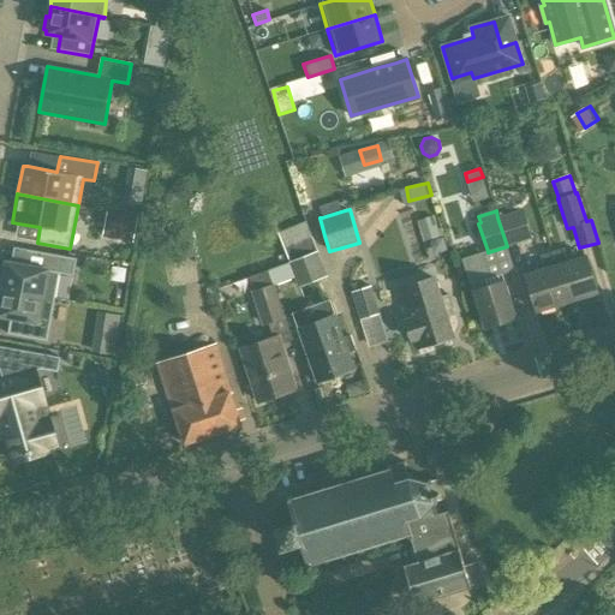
[(518,210),(497,218),(507,246),(527,239),(518,210)]
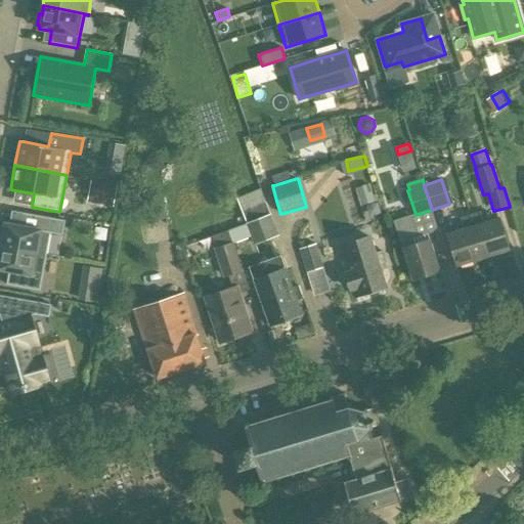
[(369,184),(355,188),(360,206),(375,203),(369,184)]
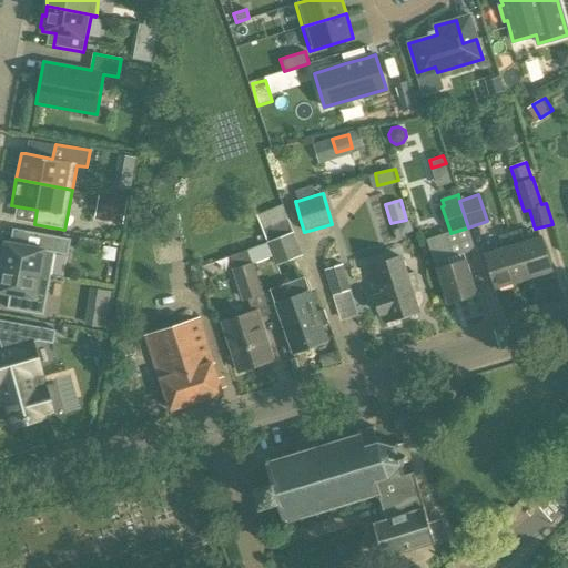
[(283,205),(256,215),(276,265),(303,255),(283,205)]
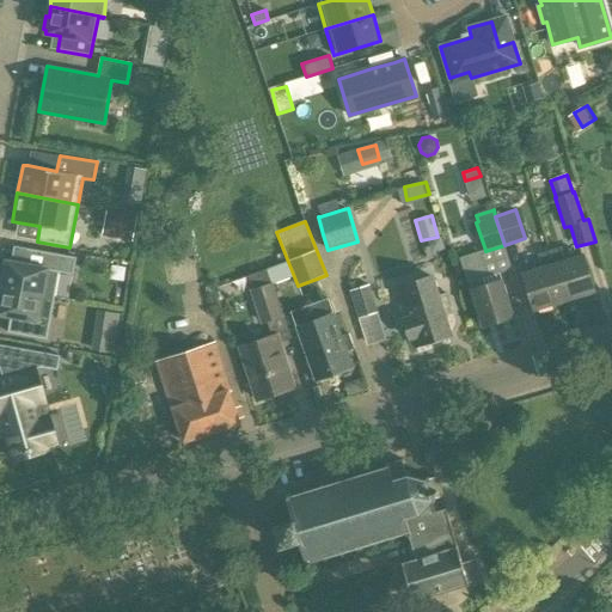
[(561,246),(549,250),(565,304),(595,294),(583,257),(565,262),(561,246)]
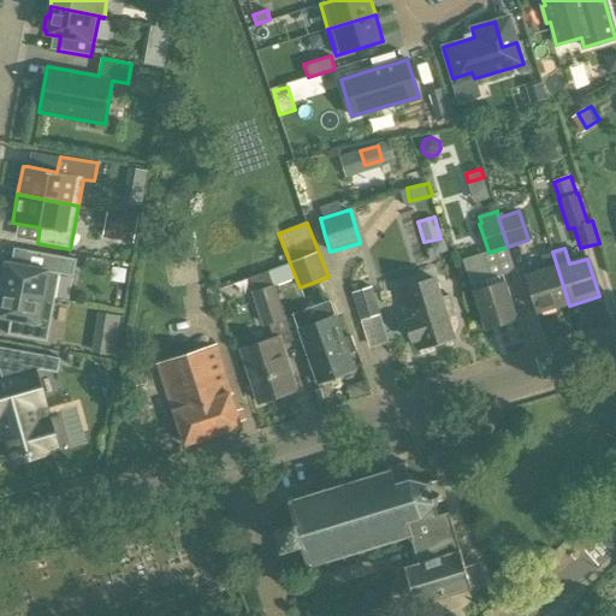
[(3,266),(0,279),(4,279),(1,290),(55,300),(60,274),(72,277),(76,259),(29,250),(27,267),(6,262),(6,266),(3,266)]
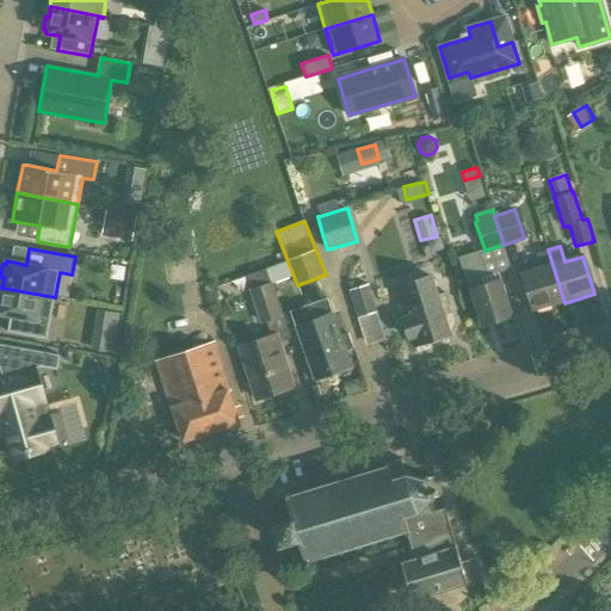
[(541,269),(522,275),(534,313),(565,303),(548,250),(536,253),(541,269)]
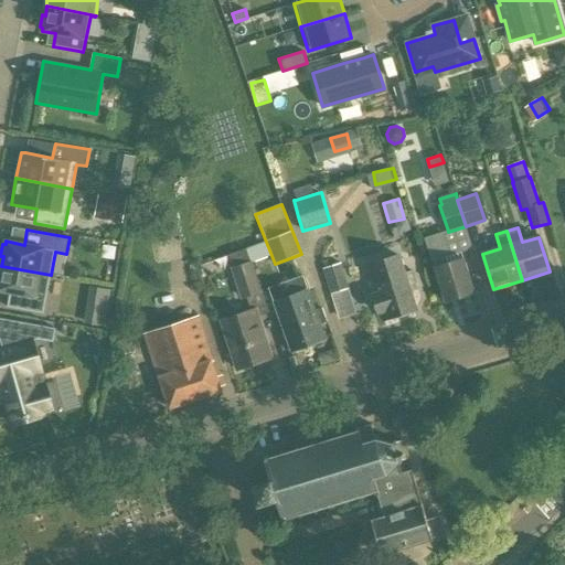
[(440,233),(424,237),(432,262),(433,260),(435,267),(446,302),(475,294),(464,258),(448,264),(445,252),(447,251),(440,233)]
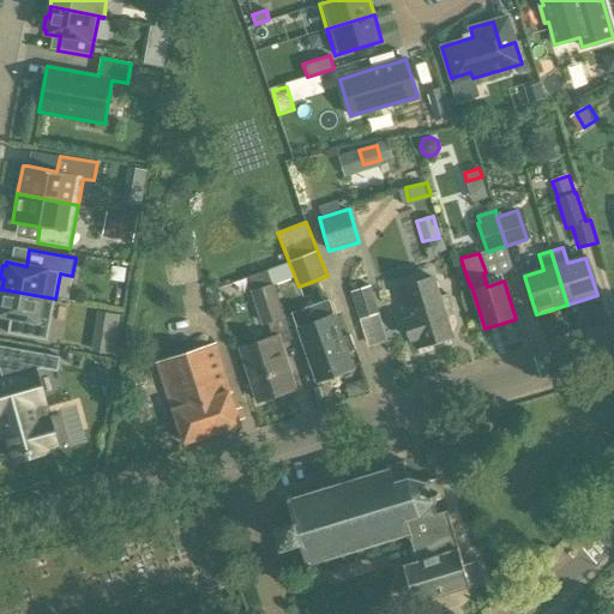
[(268,271),(248,277),(253,290),(251,290),(262,325),(268,323),(283,318),(268,272),(268,271)]
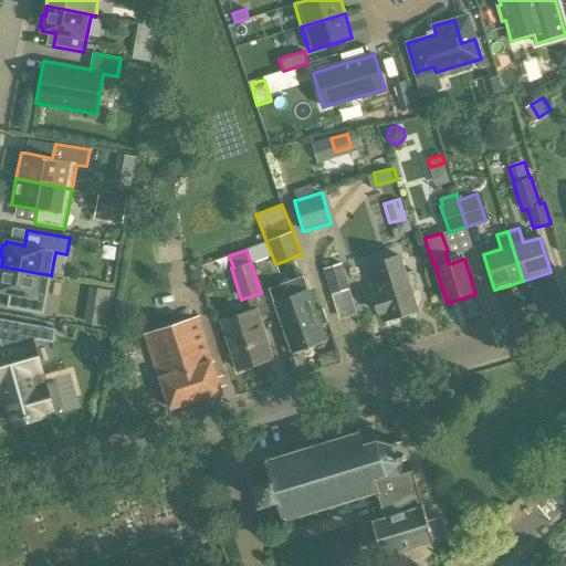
[(400,257),(369,266),(375,285),(395,279),(400,297),(398,297),(399,301),(404,300),(405,302),(413,300),(411,292),(420,290),(422,284),(419,274),(415,271),(406,274),(400,257)]
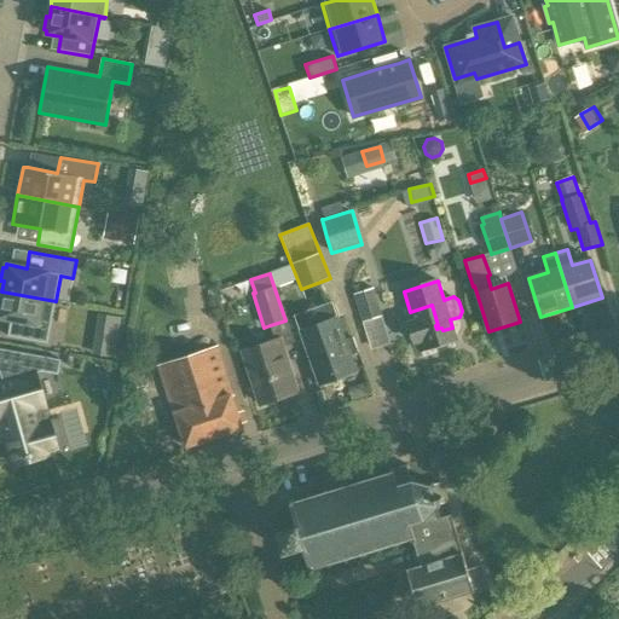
[(372,288),(353,294),(363,322),(381,316),(372,288)]
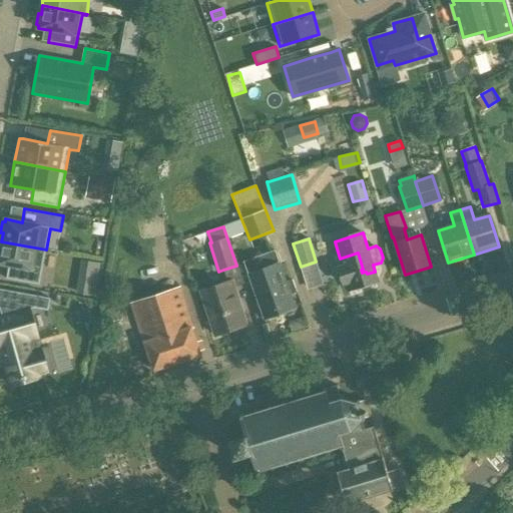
[(0,264),(9,266),(6,279),(39,285),(46,249),(1,241),(0,246),(0,264)]
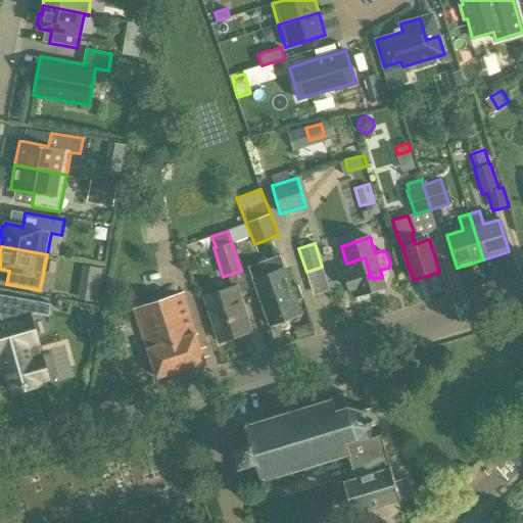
[(280,255),(248,267),(253,280),(262,302),(299,289),(280,255)]
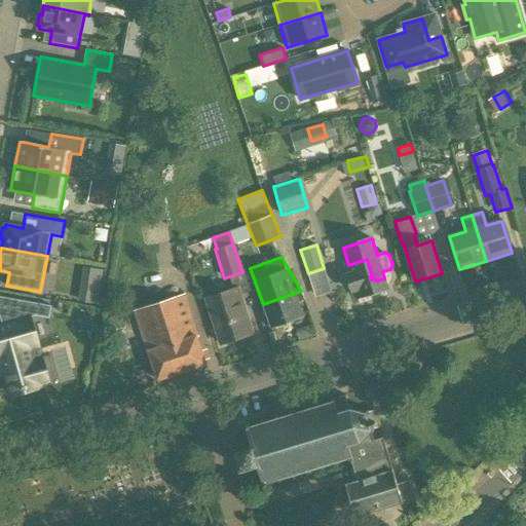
[(350,272),(346,274),(352,293),(354,292),(357,299),(387,289),(384,278),(376,280),(375,278),(371,279),(370,276),(372,276),(367,259),(348,265),(350,272)]
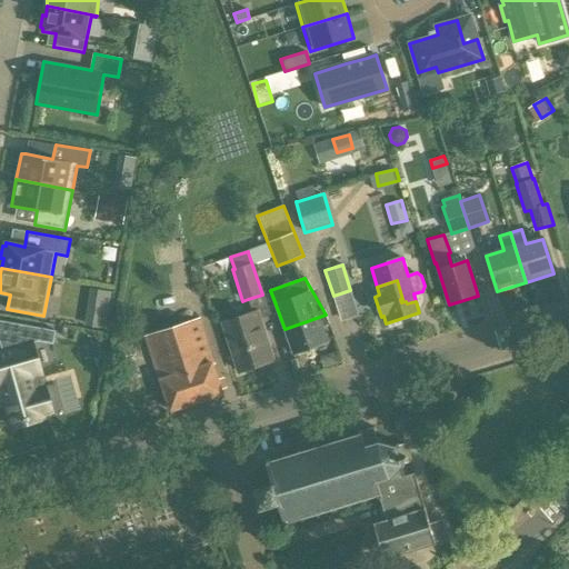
[(95,285),(88,321),(110,325),(117,289),(95,285)]
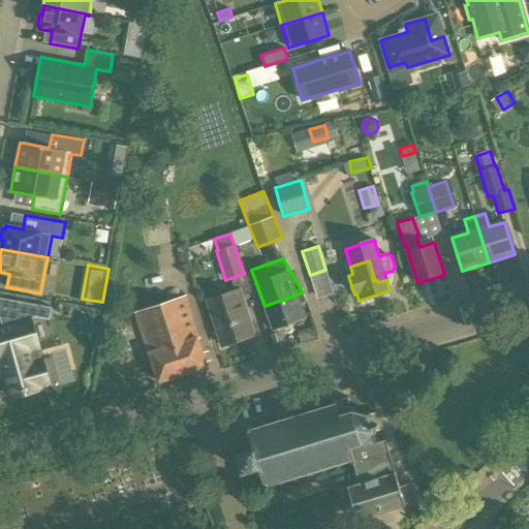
[(235,291),(207,300),(221,346),(254,336),(242,297),(240,289),(235,291)]
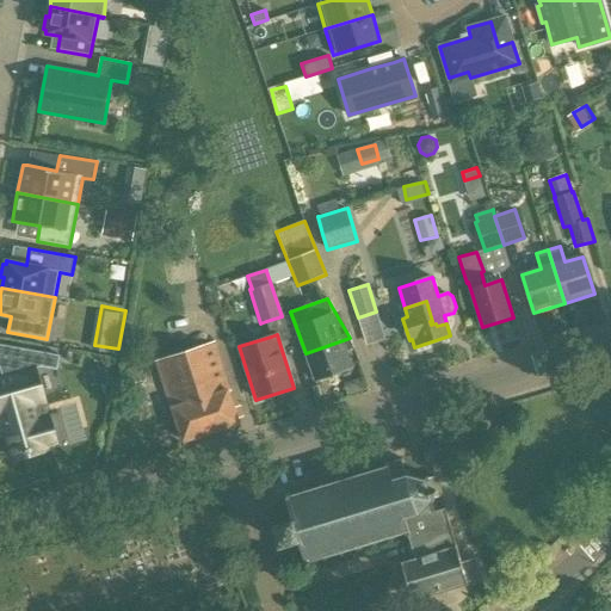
[(350,338),(306,353),(316,380),(318,378),(321,381),(328,378),(329,375),(352,366),(346,351),(353,349),(350,338)]
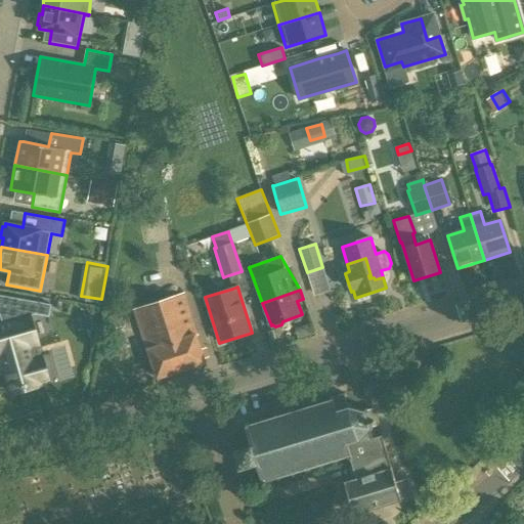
[(182,294),(134,310),(157,380),(206,363),(182,294)]
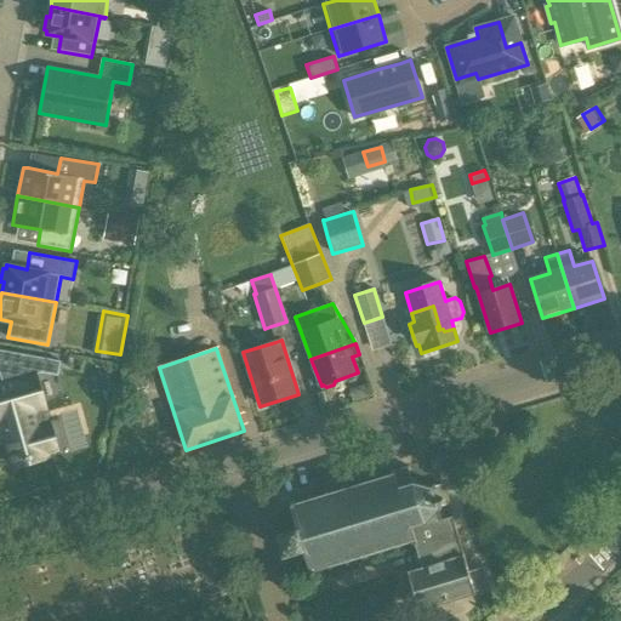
[(0,377),(1,383),(0,383),(0,420),(13,466),(46,456),(45,454),(55,451),(33,377),(34,374),(38,357),(0,349),(0,377)]
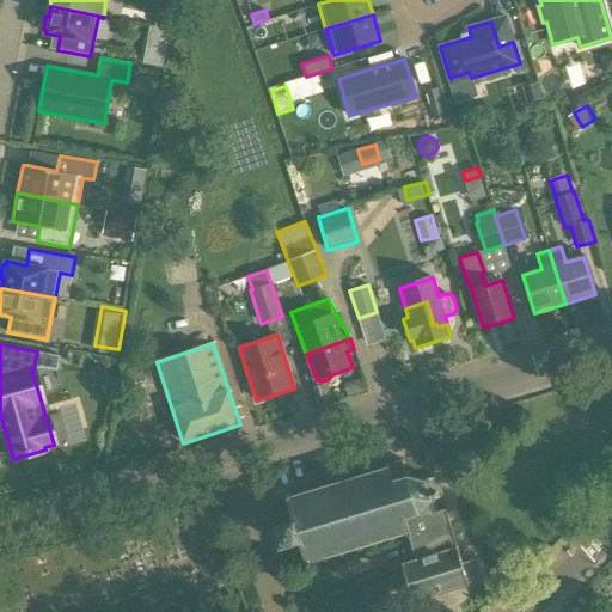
[(460,435),(422,446),(427,460),(428,466),(448,460),(466,456),(460,435)]
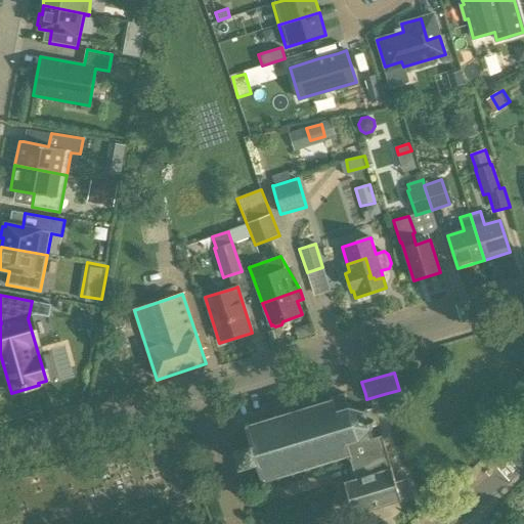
[(250,444),(235,448),(241,468),(257,464),(263,482),(349,455),(356,480),(344,484),(353,514),(413,495),(408,477),(394,481),(391,470),(390,470),(380,436),(372,439),(368,429),(370,428),(369,427),(380,424),(375,408),(365,411),(364,409),(349,406),(336,410),(333,399),(245,426),(250,444)]
